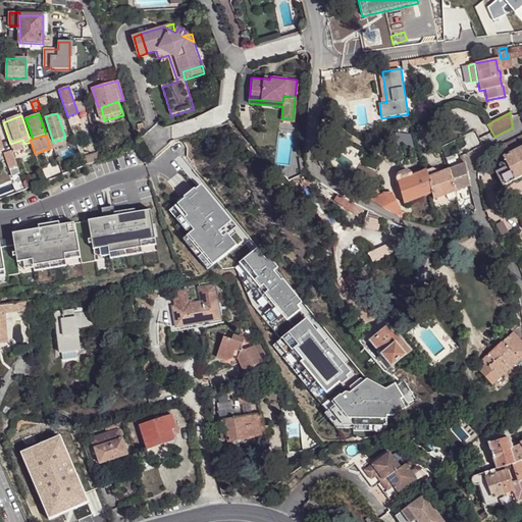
[(521,135),(498,148),(503,157),(521,147),(521,135)]
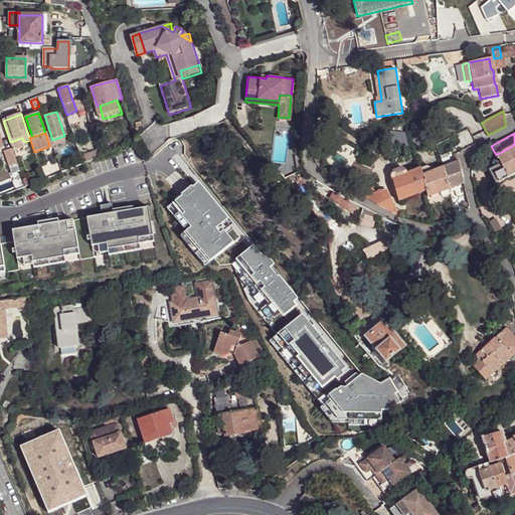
[(12,149),(13,151),(25,147),(24,142),(22,138),(10,142),(12,149)]
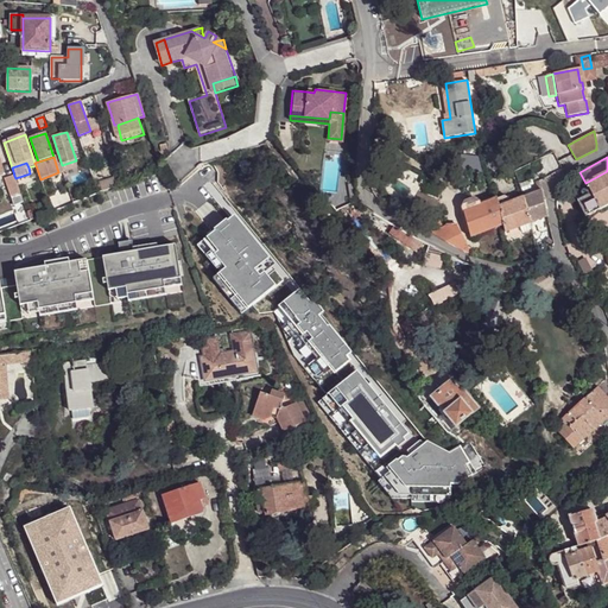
[(607,204),(607,171),(586,183),(590,194),(577,201),(586,217),(590,219),(597,215),(599,210),(607,204)]
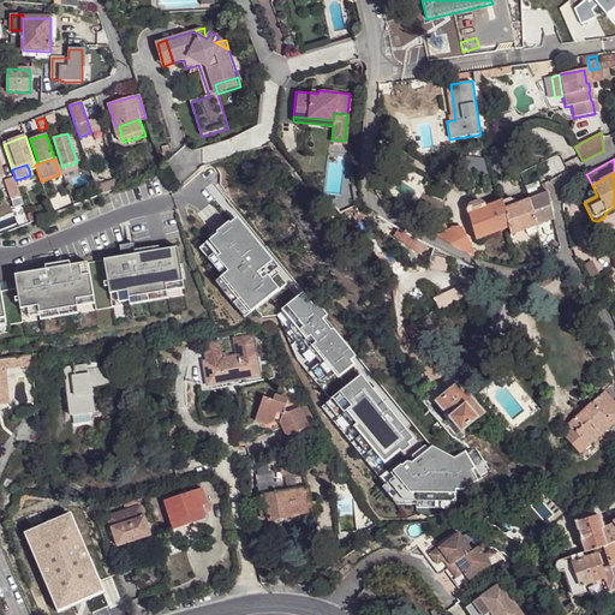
[(15,178),(5,181),(11,199),(21,196),(19,191),(16,180),(15,178)]
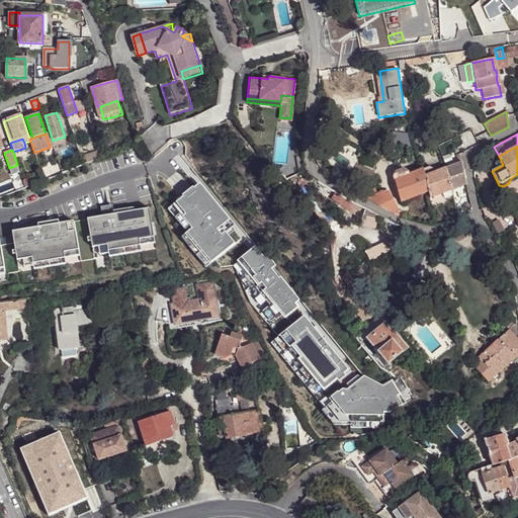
[(85,157),(87,165),(100,160),(98,153),(85,157)]
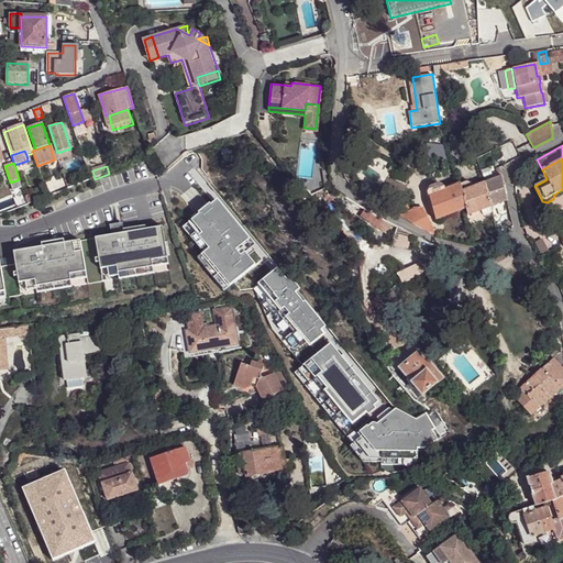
[(73,176),(66,178),(68,187),(75,184),(73,176)]
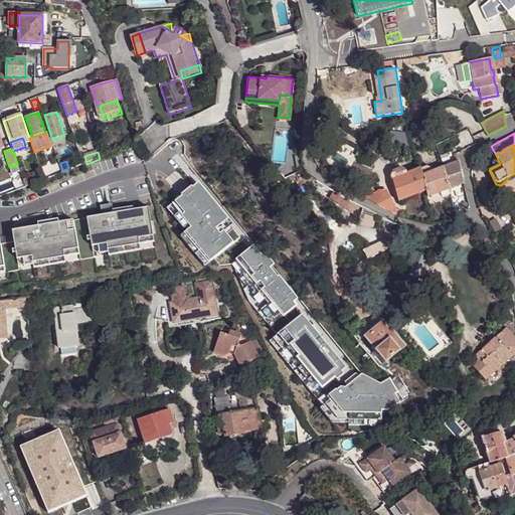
[(442,168),(448,189),(464,183),(462,177),(461,169),(459,161),(442,168)]
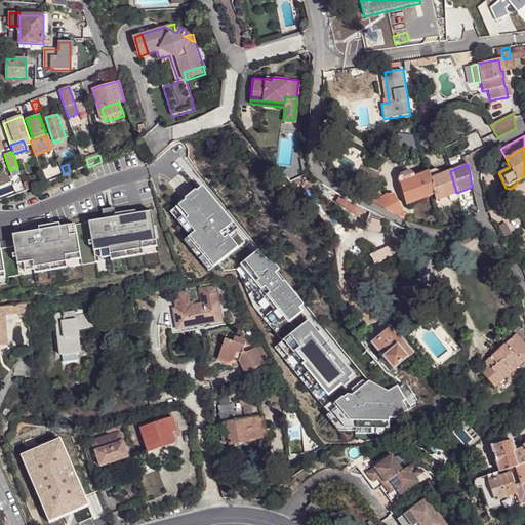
[(481,173),(481,176),(489,177),(489,169),(482,168),(482,169),(482,170),(481,171),(481,173)]
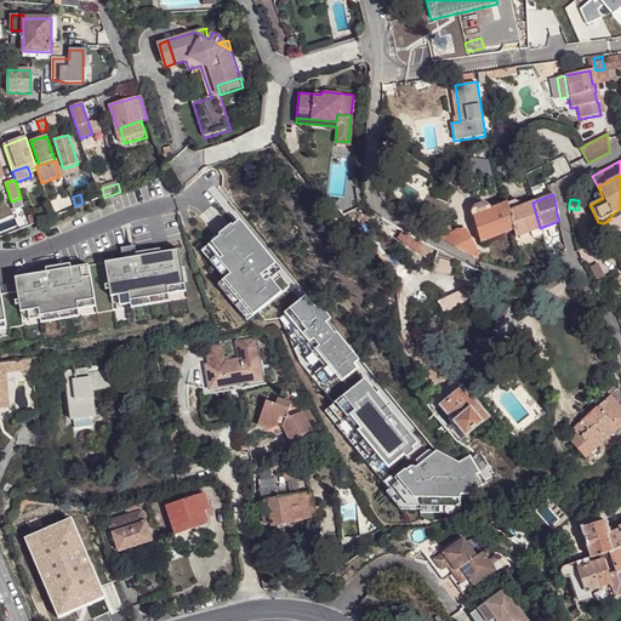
[(514,200),(507,203),(506,204),(518,237),(540,228),(533,203),(522,208),(520,201),(514,200)]
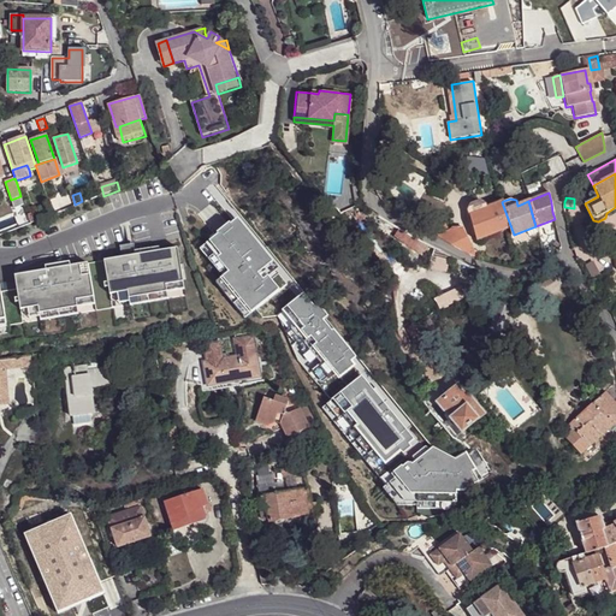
[(55,214),(60,212),(57,200),(51,202),(55,214)]
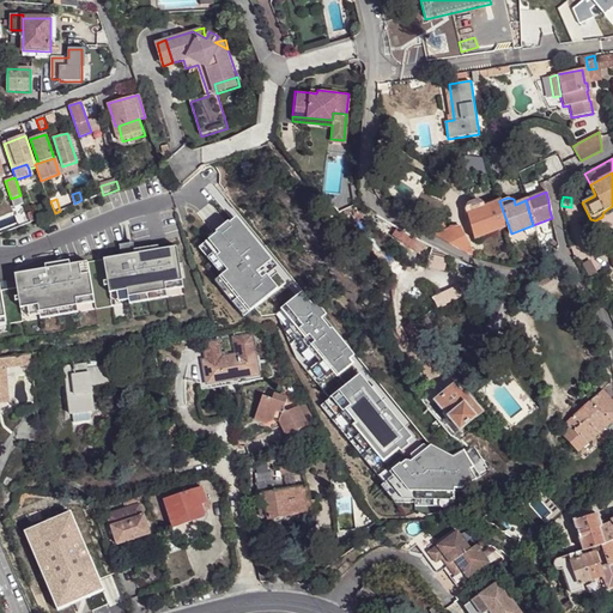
[(511,234),(499,201),(484,207),(483,204),(478,201),(469,205),(466,211),(475,241),(508,228),(509,234),(511,234)]
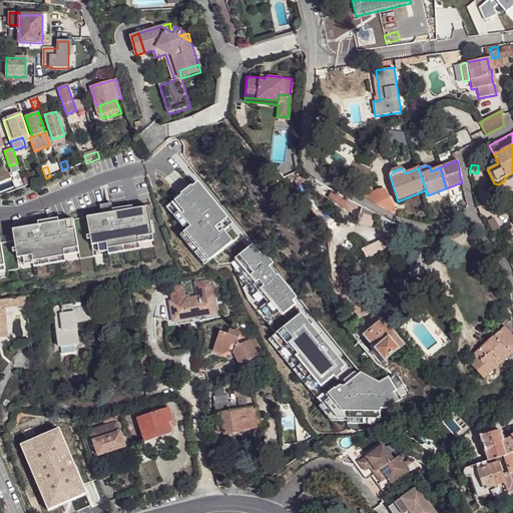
[(30,177),(32,184),(36,182),(42,180),(44,179),(41,170),(29,174),(30,177)]
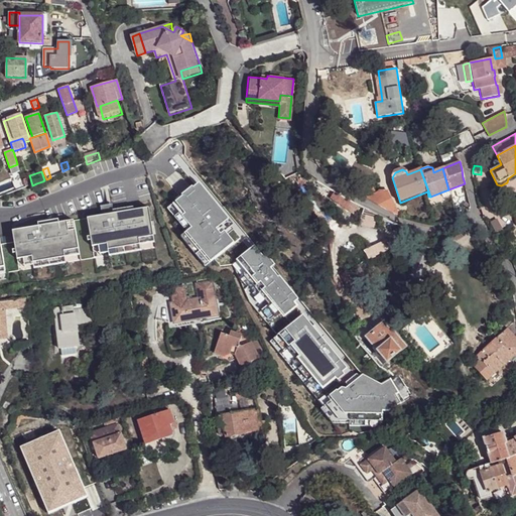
[(26,188),(32,185),(30,178),(23,180),(26,188)]
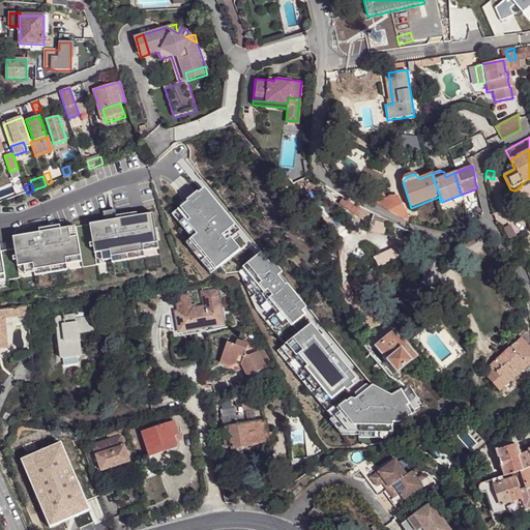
[(420,404),(406,383),(386,392),(362,380),(308,317),(203,184),(168,209),(209,275),(217,268),(223,275),(233,273),(235,281),(254,310),(282,345),(274,350),(345,443),(384,442),(385,434),(399,415),(420,404)]
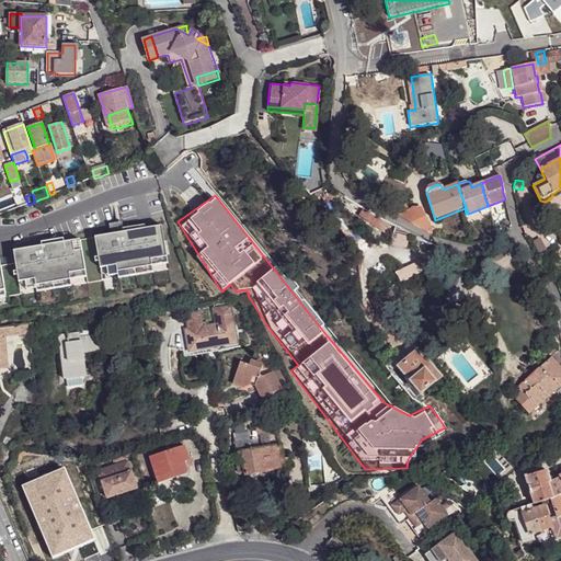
[(398,215),(430,232),(433,229),(432,228),(423,207),(415,207),(410,209),(405,212),(398,215)]
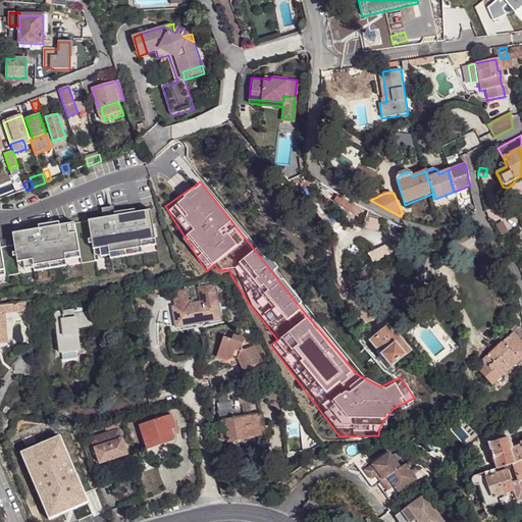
[(335,198),(338,201),(358,216),(365,208),(338,194),(335,198)]
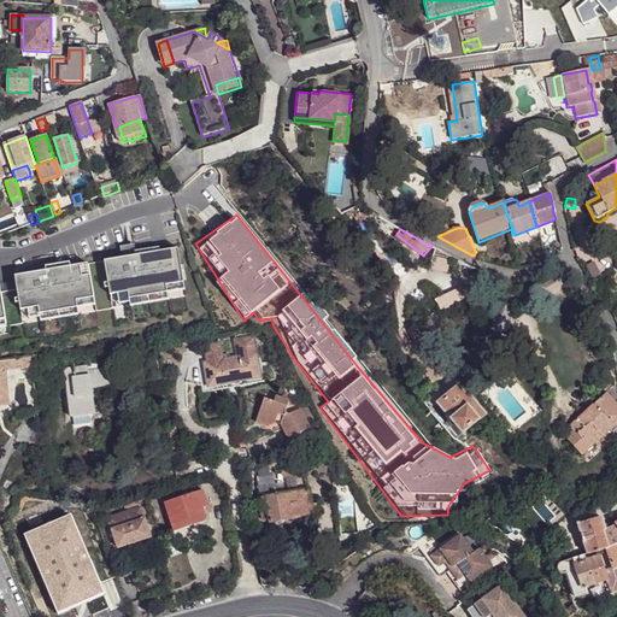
[(0,327),(168,299),(166,286),(183,283),(177,250),(163,252),(162,248),(135,252),(135,251),(122,253),(123,259),(45,272),(43,268),(33,270),(33,274),(15,276),(17,291),(1,293),(0,287),(0,327)]
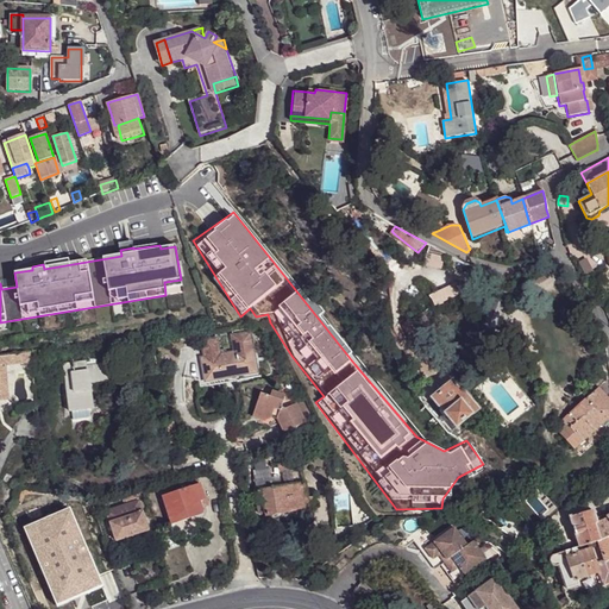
[(447,253),(431,246),(425,262),(441,269),(447,253)]
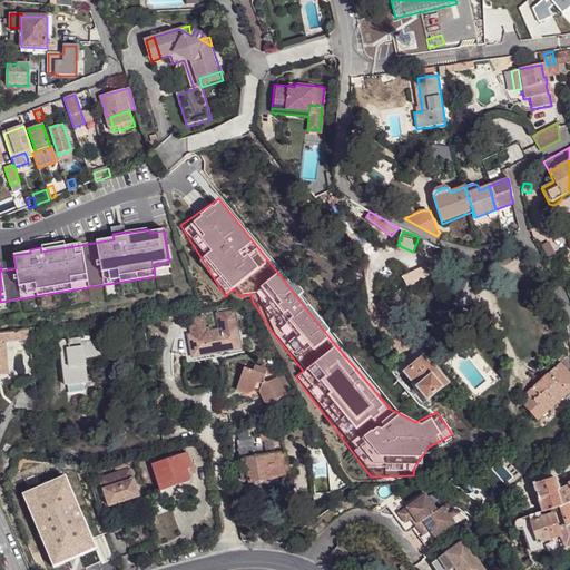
[(410,272),(418,281),(432,273),(428,265),(410,272)]
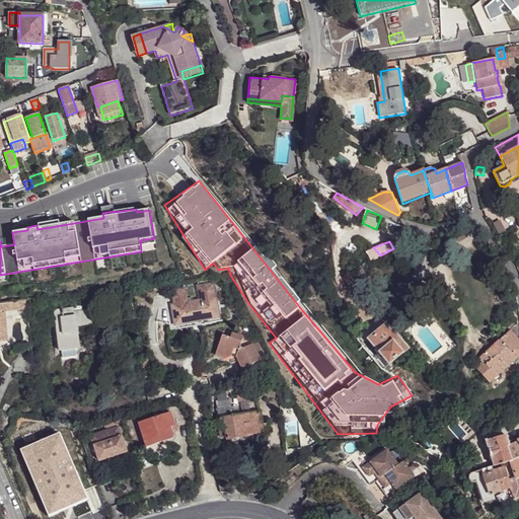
[(406,246),(394,250),(398,264),(411,260),(406,246)]
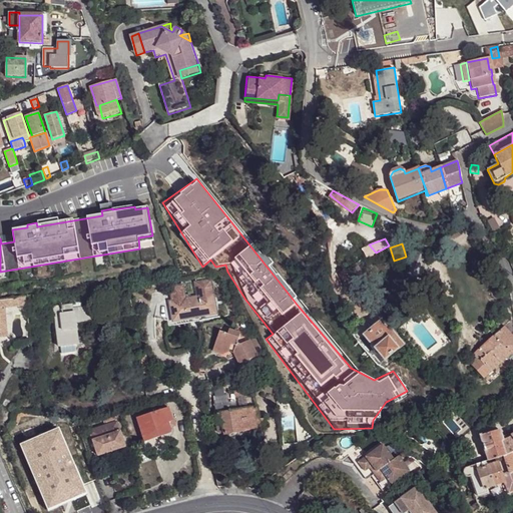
[(368,255),(376,252),(369,244),(360,247),(368,255)]
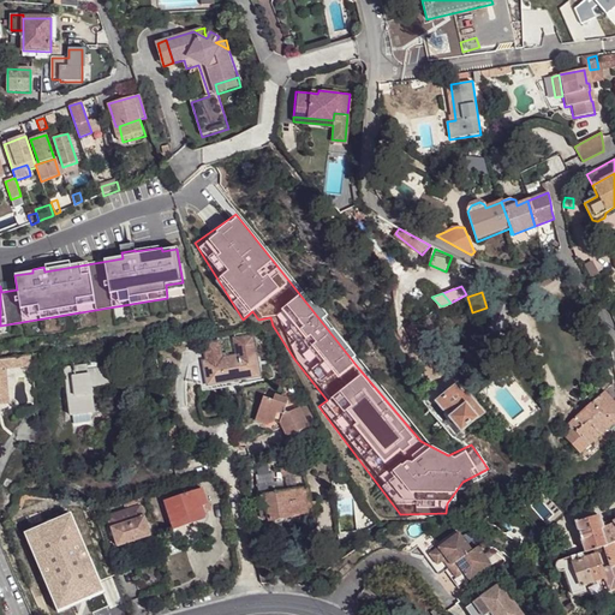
[(236,341),(238,357),(256,354),(254,338),(236,341)]
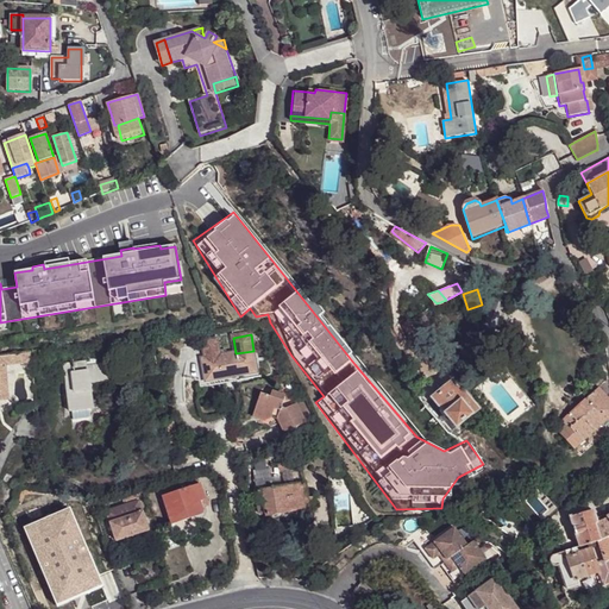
[(203,359),(206,376),(207,381),(246,375),(257,372),(256,359),(253,351),(236,353),(203,359)]
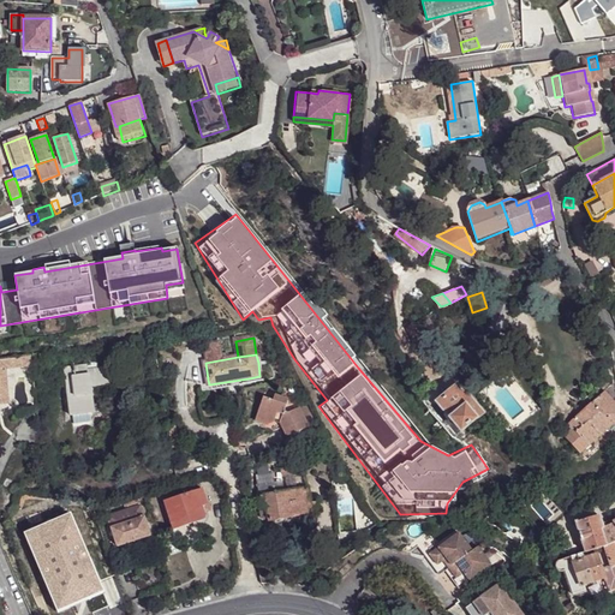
[(30,357),(17,358),(18,372),(31,371),(30,357)]
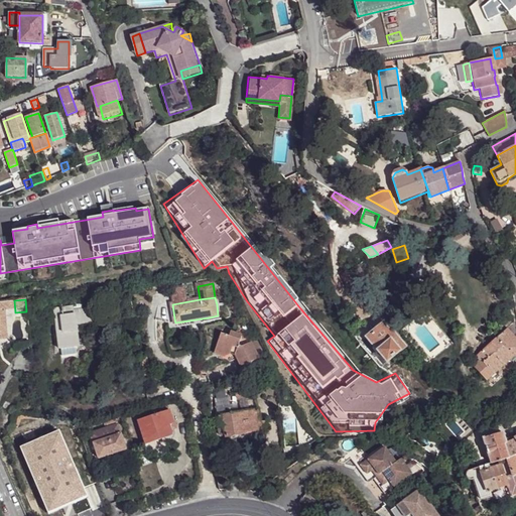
[(56,334),(75,331),(74,323),(72,309),(72,305),(53,308),(56,334)]
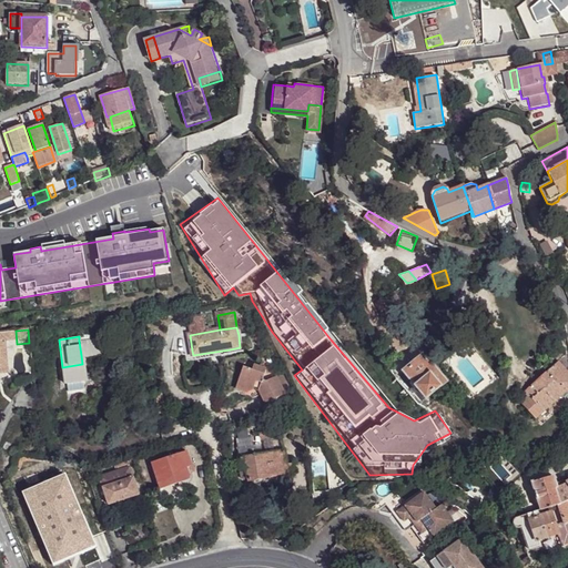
[(105,337),(79,341),(81,355),(108,352),(105,337)]
